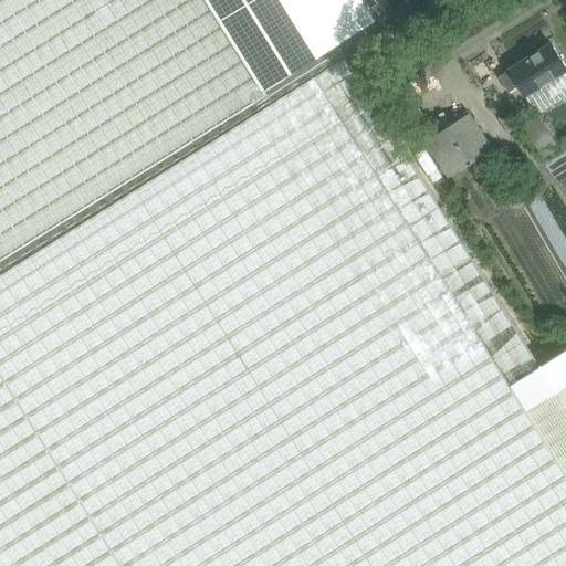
[(376,22),(362,0),(0,0),(0,260),(265,95),(263,92),(376,22)]
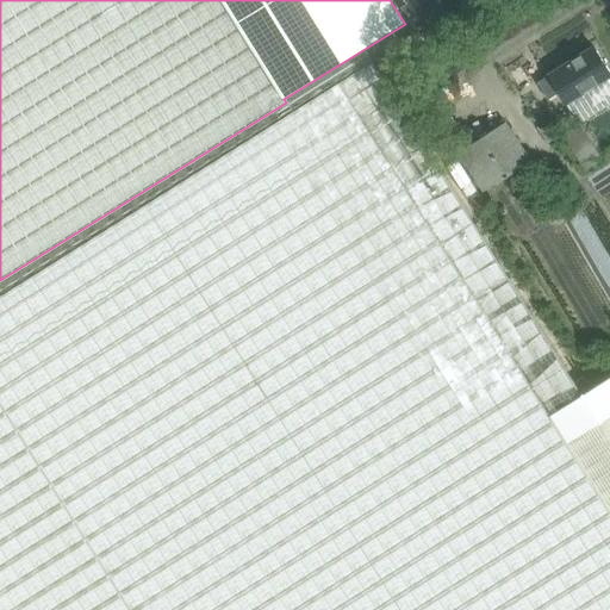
[(567,105),(609,76),(609,73),(595,48),(549,76),(551,78),(539,85),(548,100),(559,93),(567,105)]
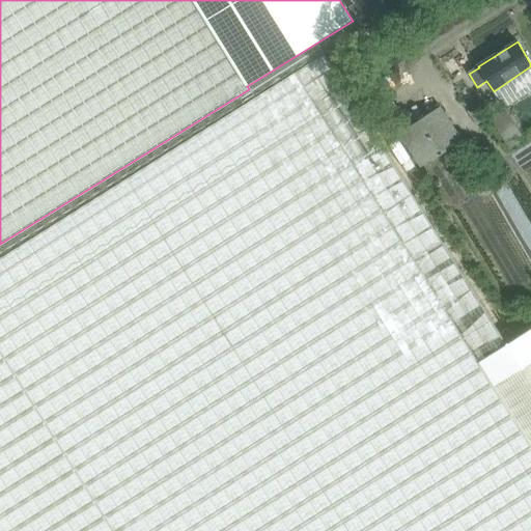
[(530,530),(530,360),(521,366),(341,82),(0,297),(0,530),(530,530)]
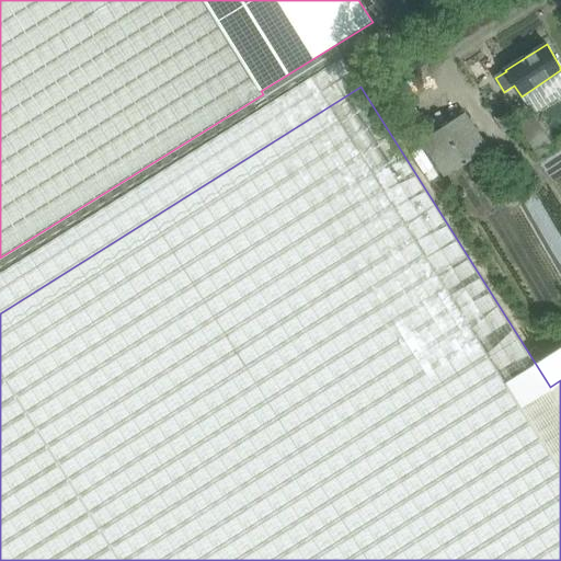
[(445,176),(489,149),(466,114),(423,140),(445,176)]
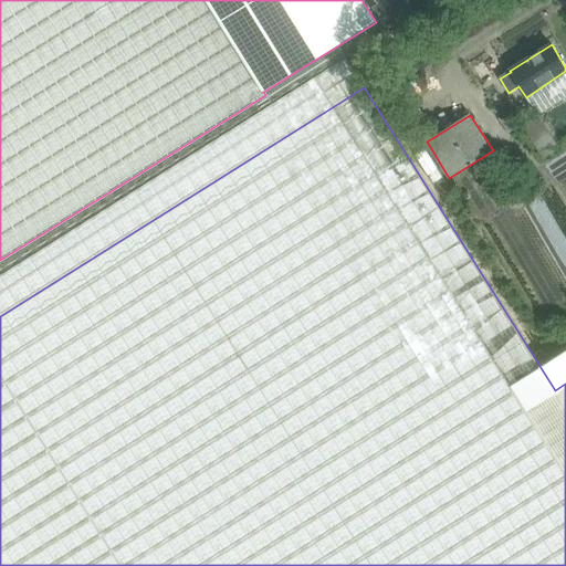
[(546,122),(528,129),(538,150),(556,143),(546,122)]
